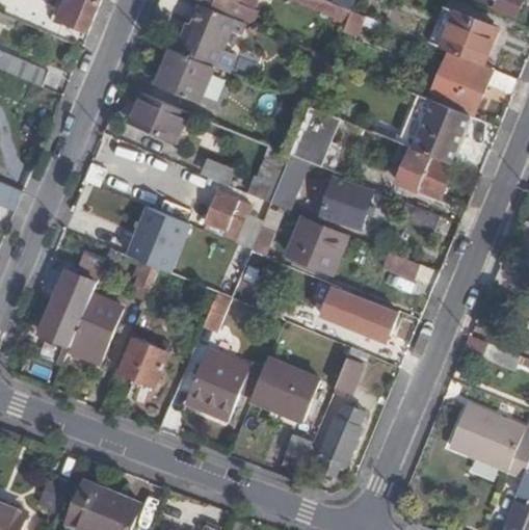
[(58,20),(89,33),(102,0),(65,0),(58,20)]
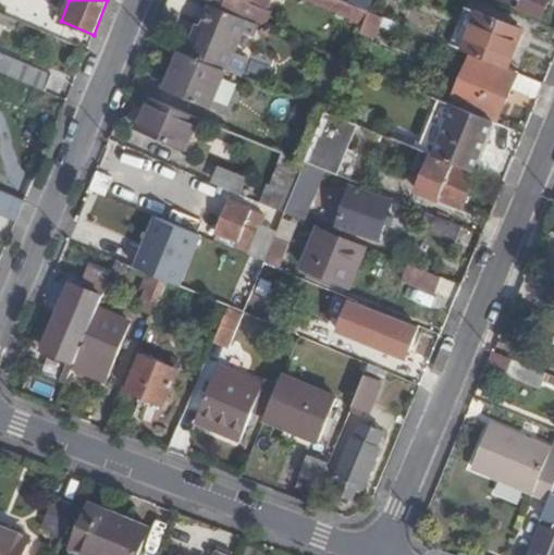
[(221,0),(219,8),(247,19),(254,0),(311,0),(361,22),(366,11),(347,3),(340,0),(221,0)]
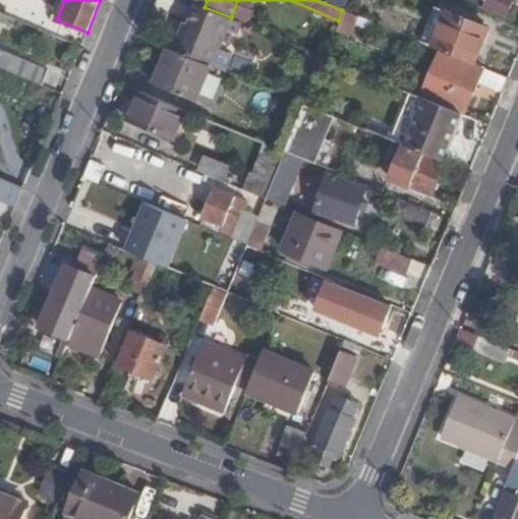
[(342,10),(346,0),(326,0),(325,3),(342,10)]
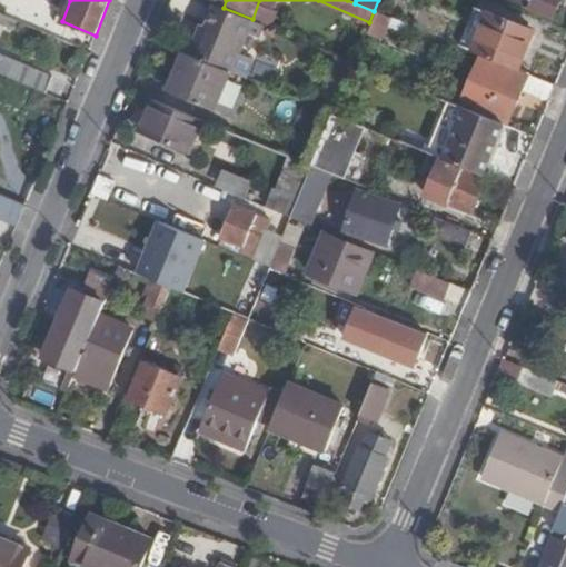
[(533,0),(530,8),(554,17),(560,0),(533,0)]
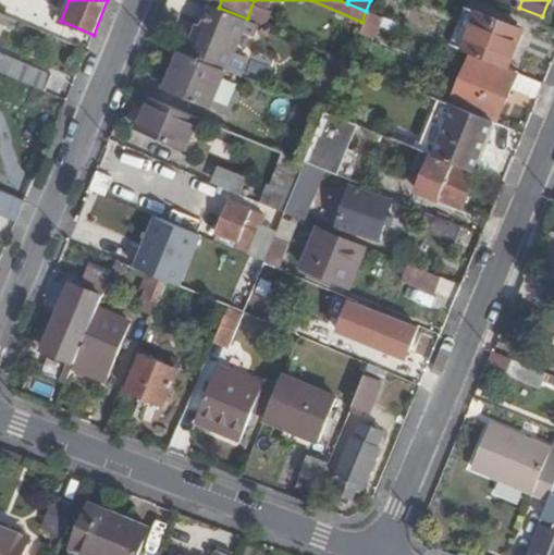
[(185,52),(226,69),(247,19),(219,8),(212,4),(199,37),(193,34),(185,52)]
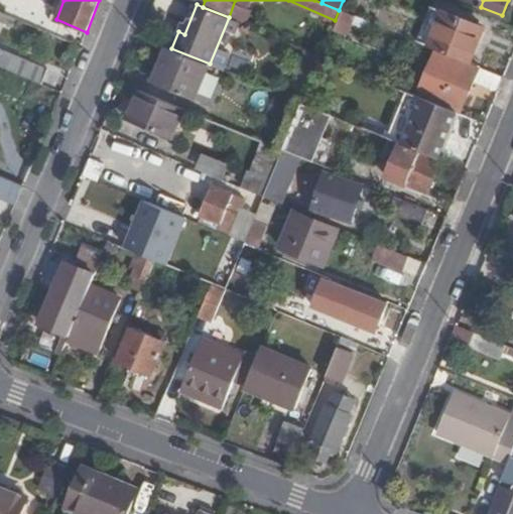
[(335,20),(332,29),(344,33),(351,15),(339,10),(335,20)]
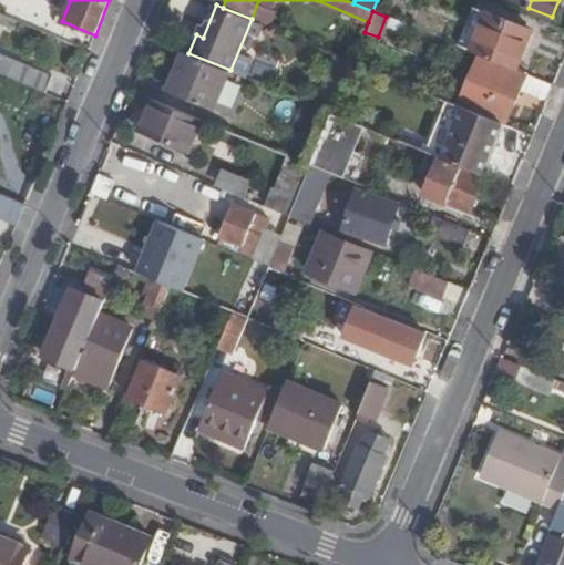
[(453,45),(479,55),(513,70),(529,29),(485,11),(475,33),(462,28),(453,45)]
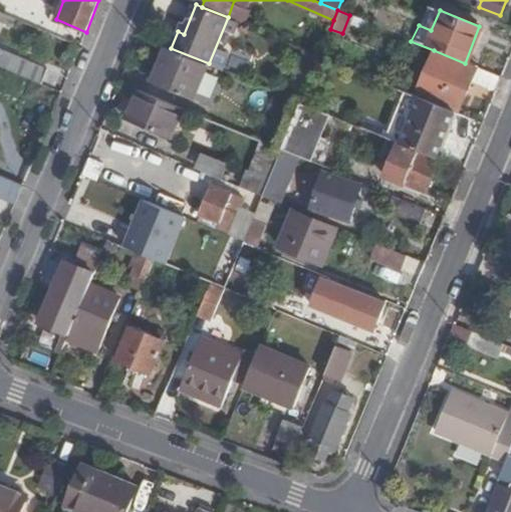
[(171,48),(167,46),(154,81),(195,98),(209,63),(171,48)]
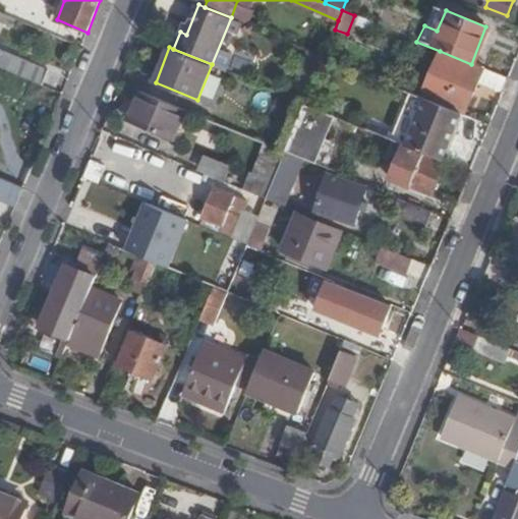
[(296,76),(312,82),(324,55),(308,49),(296,76)]
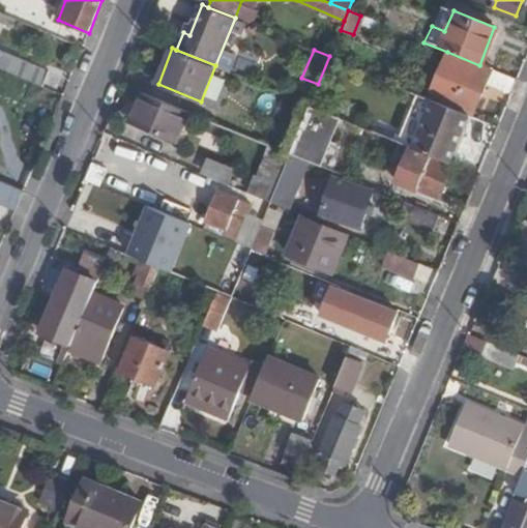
[(0,69),(42,88),(49,72),(0,51),(0,69)]
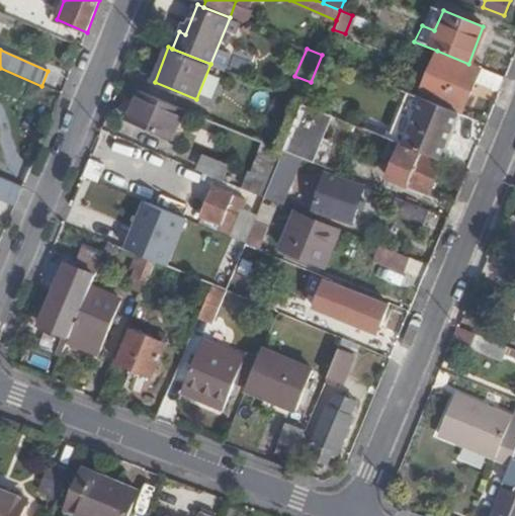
[(463,109),(475,82),(480,69),(468,64),(437,51),(420,91),(463,109)]
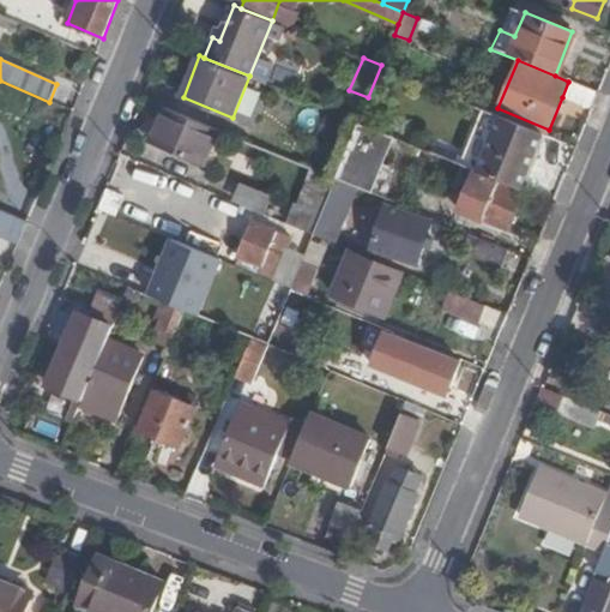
[(562,97),(590,109),(597,94),(568,82),(562,97)]
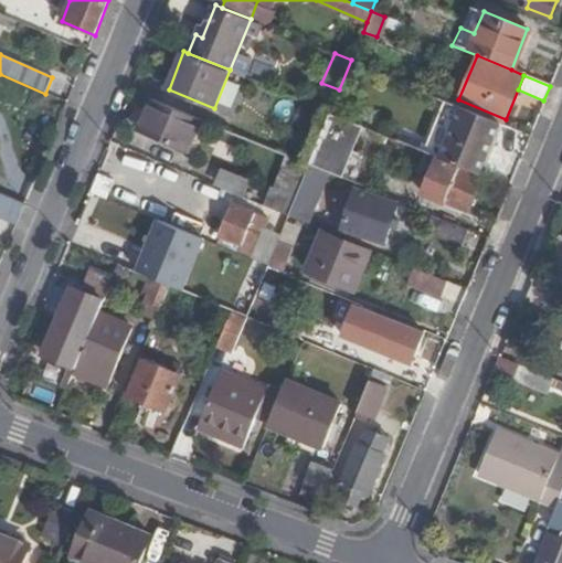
[(200,118),(149,97),(137,129),(186,150),(200,118)]
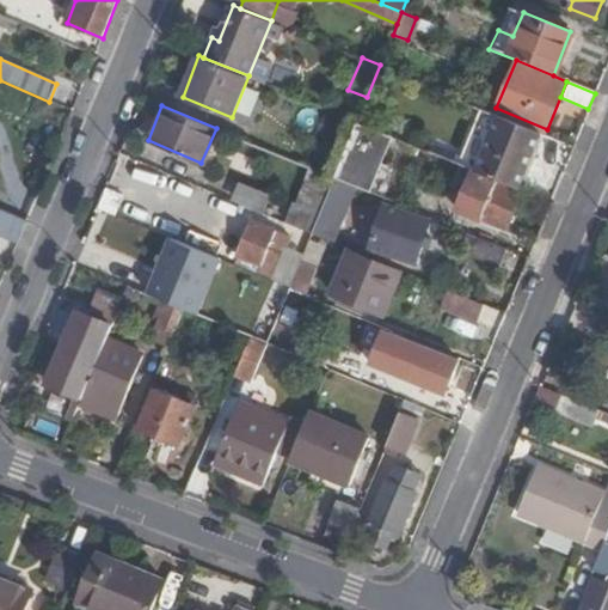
[(483,109),(461,163),(474,169),(495,177),(520,187),(541,133),(483,109)]
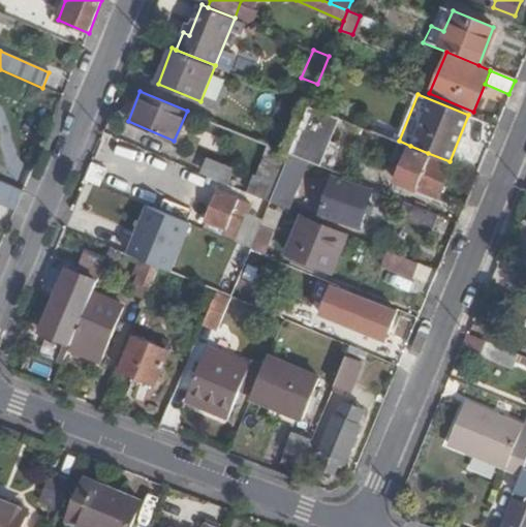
[(309,104),(288,153),(319,165),(326,152),(330,153),(335,141),(331,138),(340,116),(309,104)]
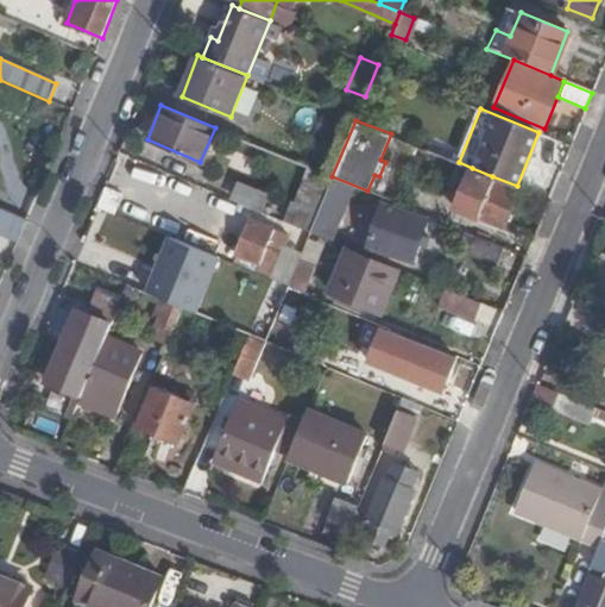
[(290,202),(283,220),(309,231),(332,176),(309,167),(295,204),(290,202)]
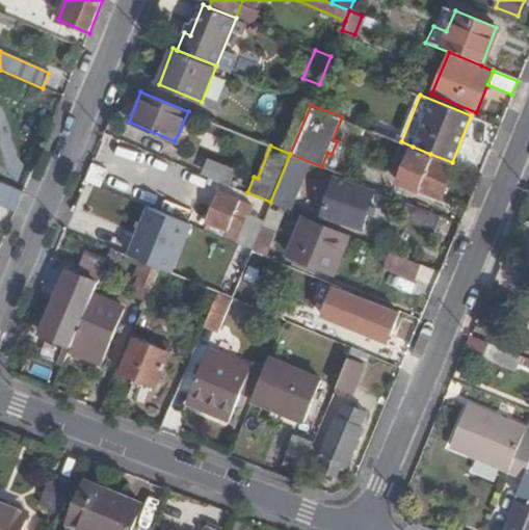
[(430,156),(430,154),(413,147),(398,181),(440,199),(453,165),(430,156)]
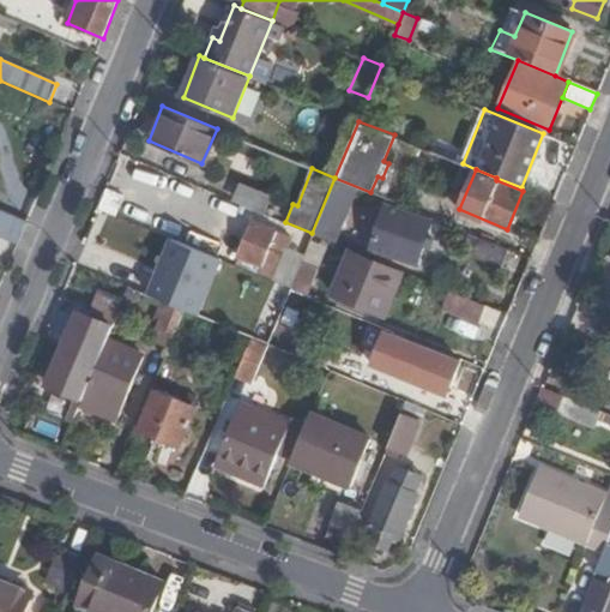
[(234,199),(267,211),(276,191),(242,179),(234,199)]
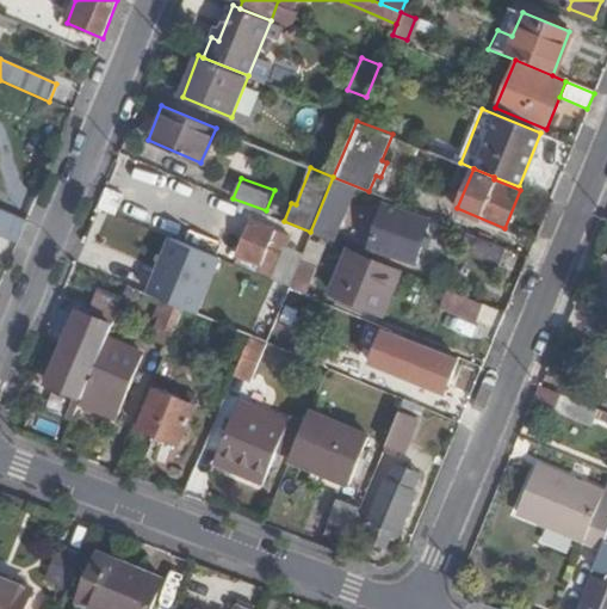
[(415,262),(427,219),(383,204),(371,246),(388,251),(386,253),(415,262)]
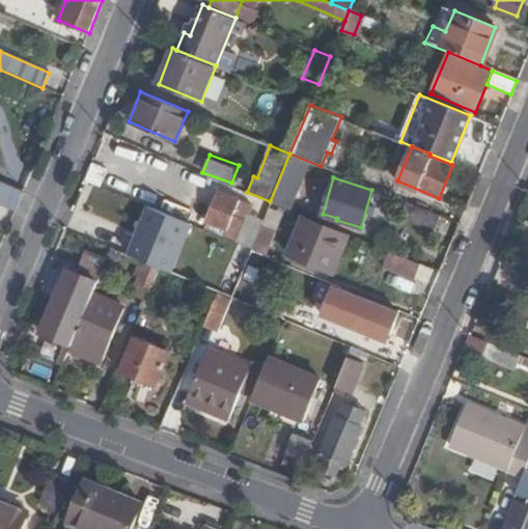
[(0,220),(6,223),(21,189),(2,181),(0,186),(0,220)]
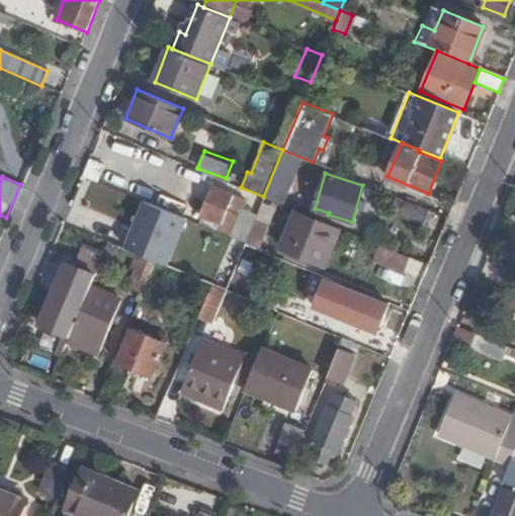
[(89,234),(131,243),(142,194),(99,185),(89,234)]
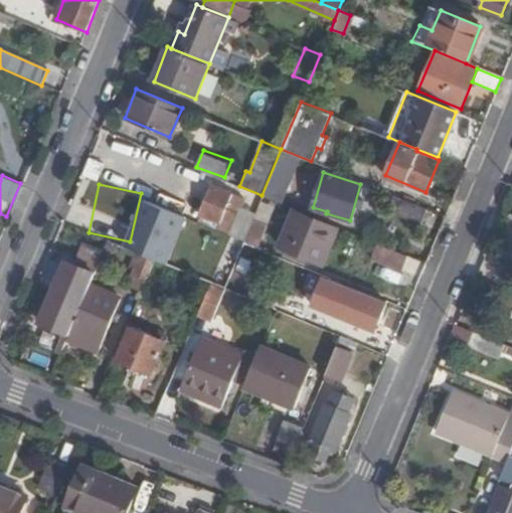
[(200,219),(229,231),(240,206),(228,201),(232,192),(212,184),(200,213),(202,213),(200,219)]
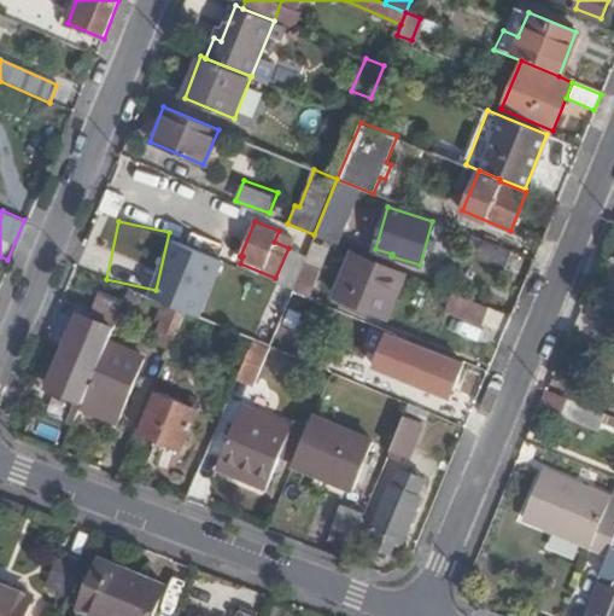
[(153,294),(208,312),(228,253),(173,234),(153,294)]
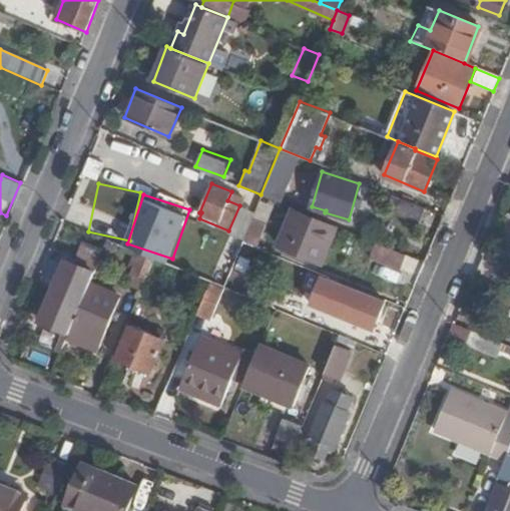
[(425,207),(400,197),(393,213),(418,223),(425,207)]
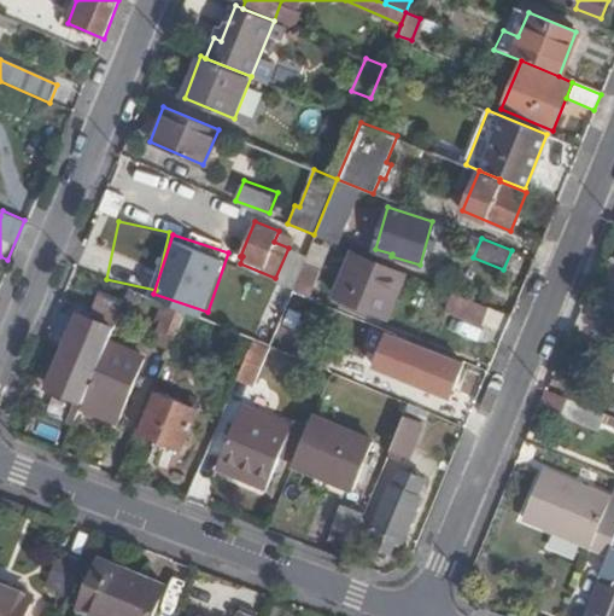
[(407,273),(354,250),(337,289),(344,291),(343,297),(361,304),(364,300),(390,311),(407,273)]
